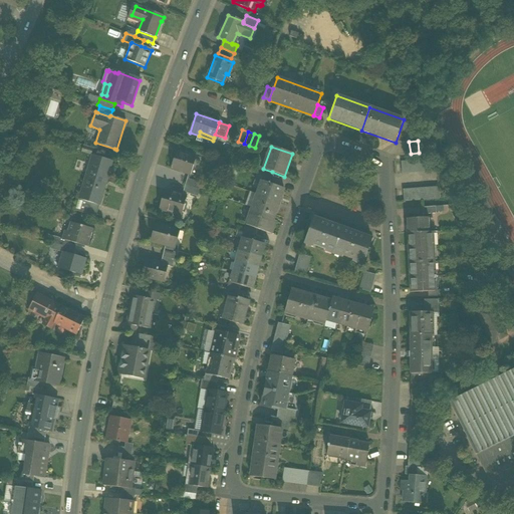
[(171,170),(190,176),(194,166),(192,165),(195,156),(188,154),(187,157),(176,153),(171,170)]
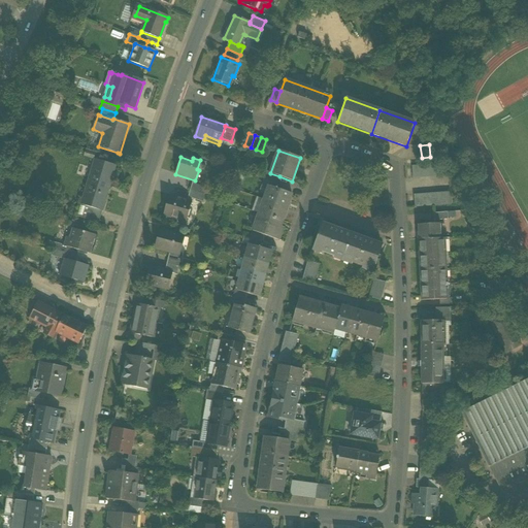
[(77,217),(99,223),(117,166),(95,159),(92,168),(97,170),(94,179),(91,178),(87,189),(90,190),(86,205),(80,203),(77,217)]
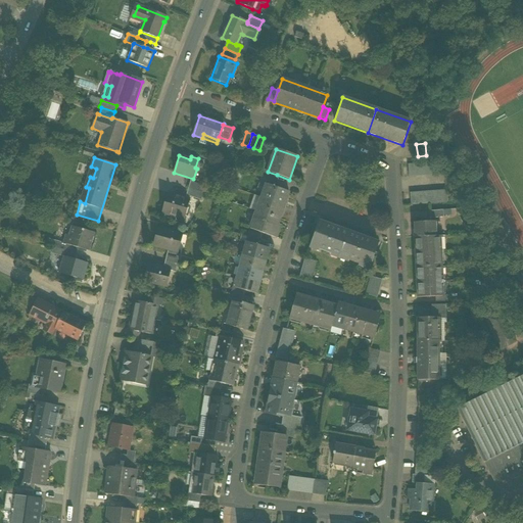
[(410,165),(411,177),(434,176),(433,163),(410,165)]
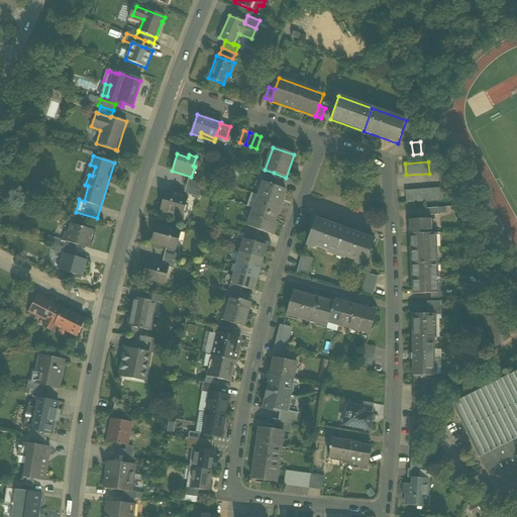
[(261,169),(259,174),(272,179),(274,173),(265,170),(261,169)]
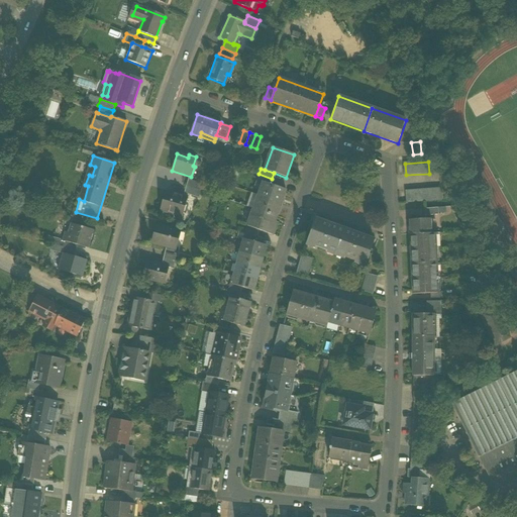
[(270,184),(272,179),(259,174),(256,180),(263,182),(270,184)]
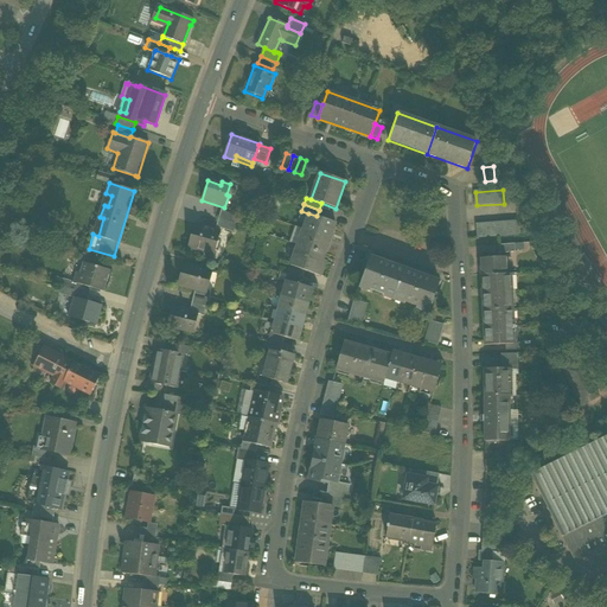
[(221,211),(218,219),(235,224),(238,216),(221,211)]
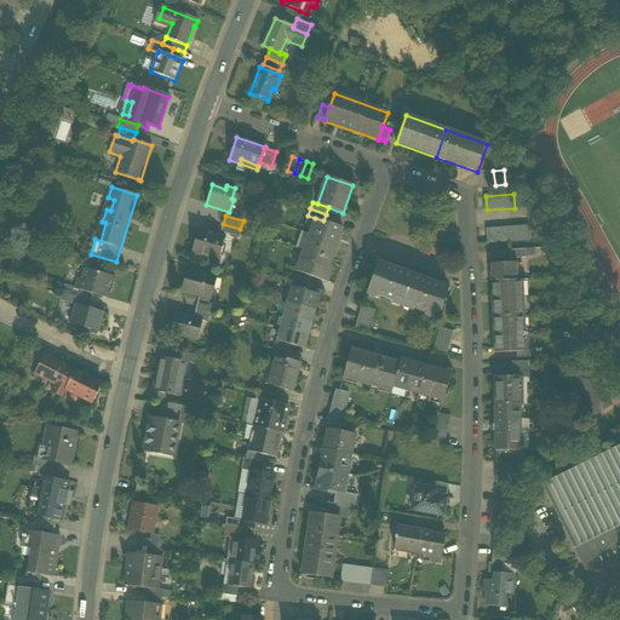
[(315,218),(309,234),(337,244),(343,228),(323,220),(315,218)]
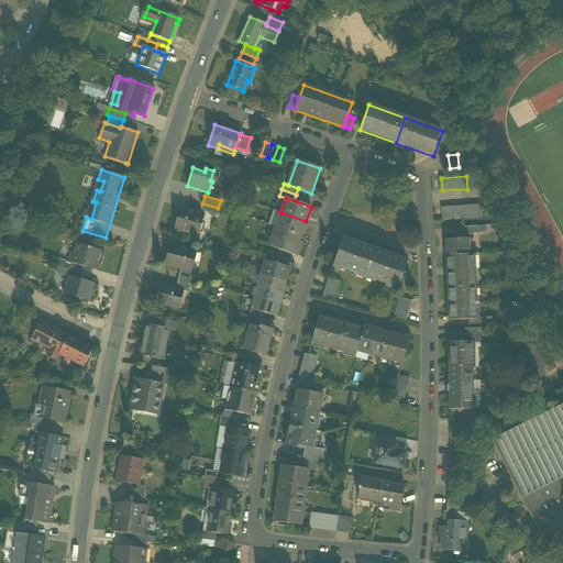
[(216,216),(218,208),(202,203),(200,210),(216,216)]
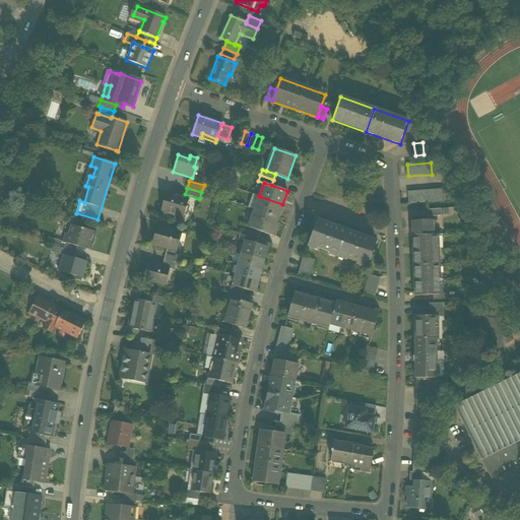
[(409,192),(410,204),(450,202),(449,190),(409,192)]
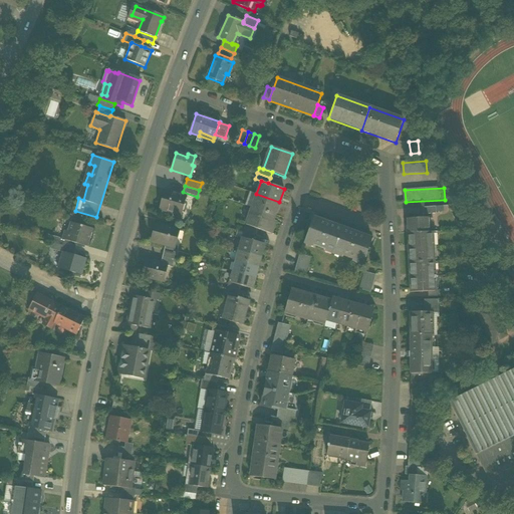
[(174,214),(182,216),(187,197),(165,190),(159,208),(174,212),(174,214)]
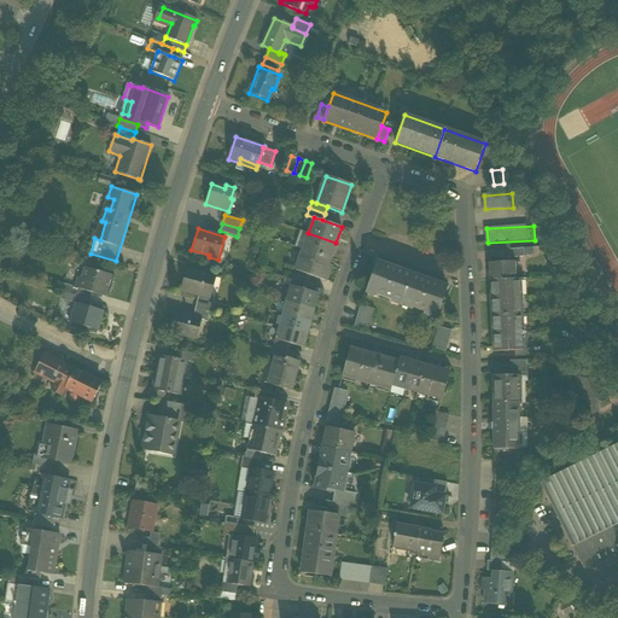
[(308,233),(303,250),(330,260),(336,243),(308,233)]
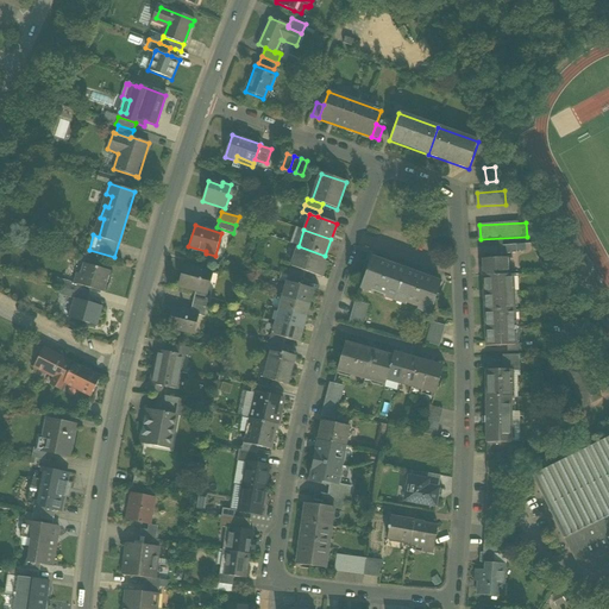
[(324,261),(325,256),(299,246),(295,255),(290,267),(305,271),(321,277),(325,267),(326,262),(324,261)]
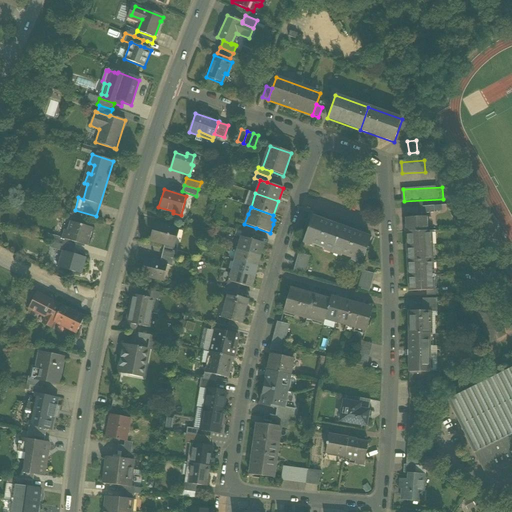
[(405,218),(406,232),(427,231),(427,217),(405,218)]
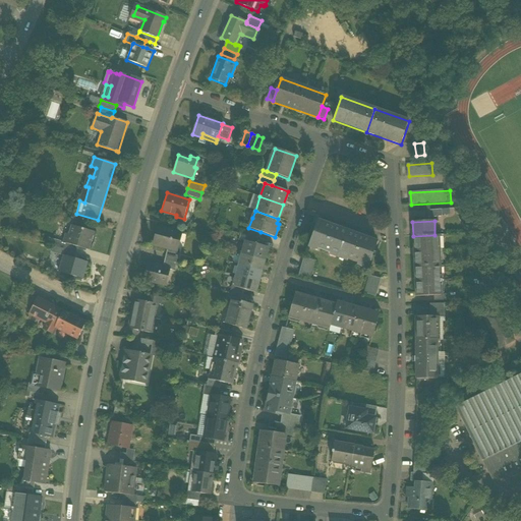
[(366,269),(367,269),(377,243),(317,222),(308,247),(309,247),(310,245),(339,255),(367,266),(366,269)]
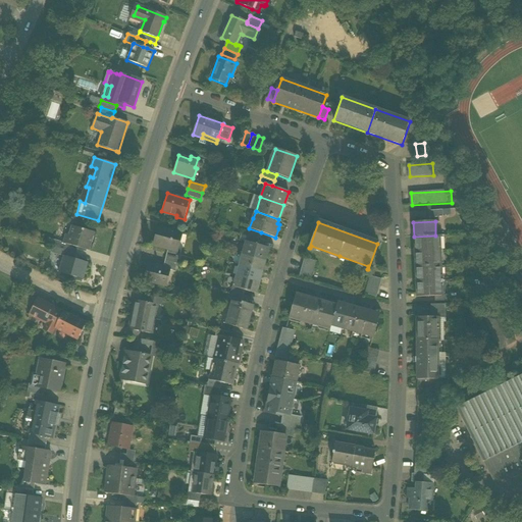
[(77,247),(90,251),(95,232),(71,225),(66,244),(77,247)]
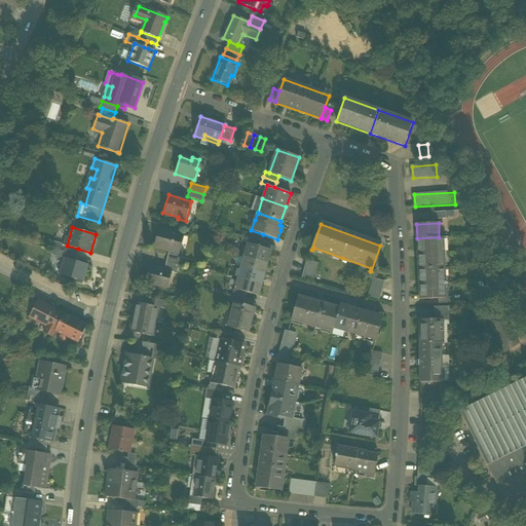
[(168,251),(179,254),(184,234),(160,228),(155,248),(168,251)]
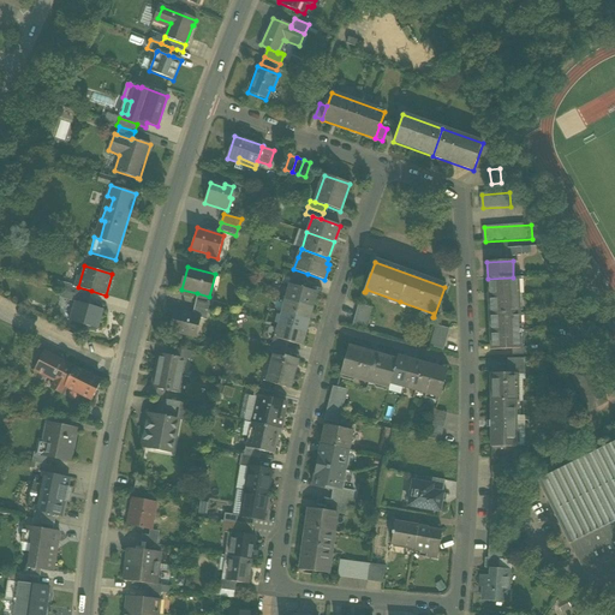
[(293,269),(291,278),(304,282),(308,274),(293,269)]
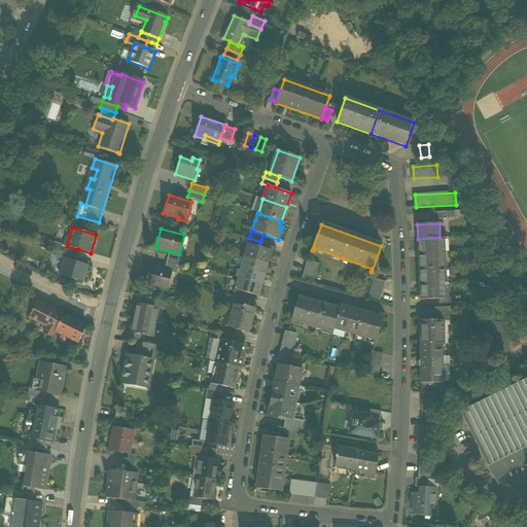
[(258,247),(260,242),(249,238),(247,244),(248,244),(258,247)]
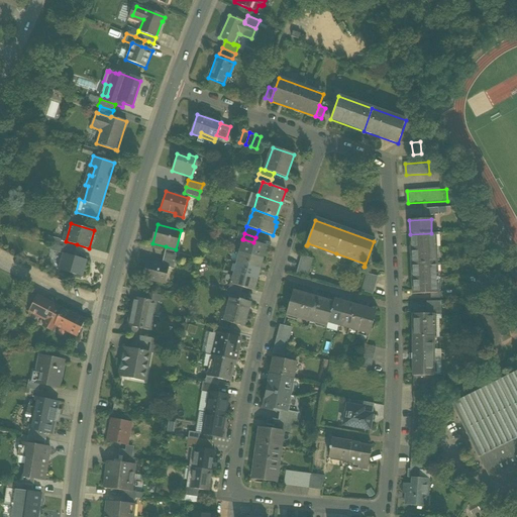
[(434,233),(431,233),(410,234),(410,246),(409,246),(410,252),(411,252),(411,276),(411,282),(412,282),(412,295),(431,294),(437,294),(434,233)]
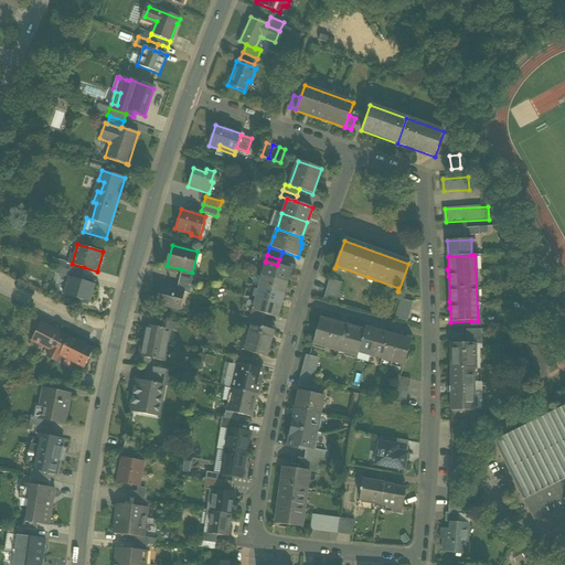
[(60,260),(57,267),(82,274),(84,267),(72,264),(60,260)]
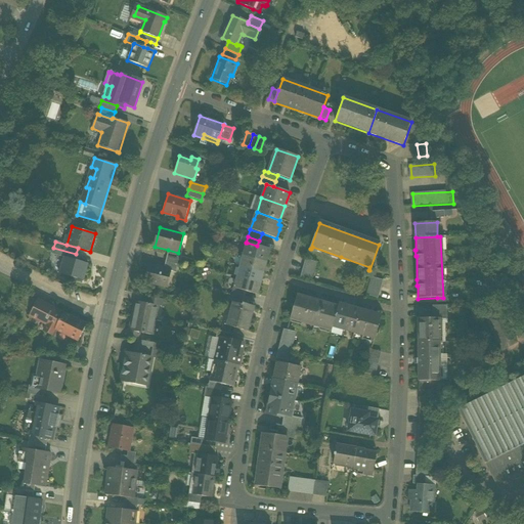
[(247,243),(244,256),(266,262),(269,249),(257,246),(247,243)]
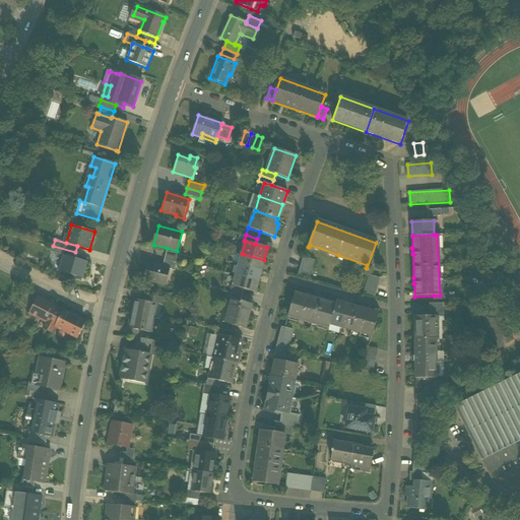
[(74,258),(75,252),(53,246),(51,252),(63,256),(63,255),(74,258)]
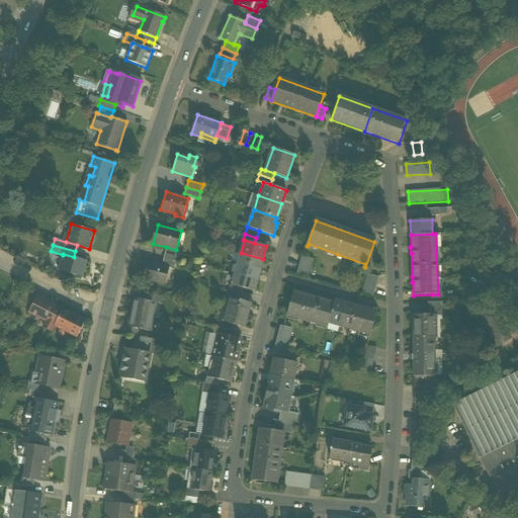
[(166,247),(164,258),(175,261),(177,254),(175,254),(176,250),(166,247)]
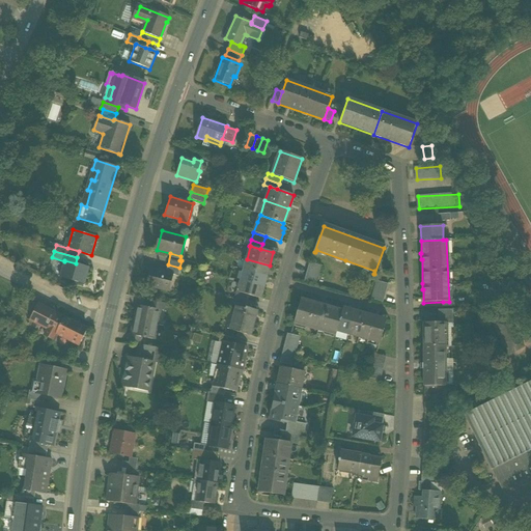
[(247,259),(244,270),(267,277),(270,266),(247,259)]
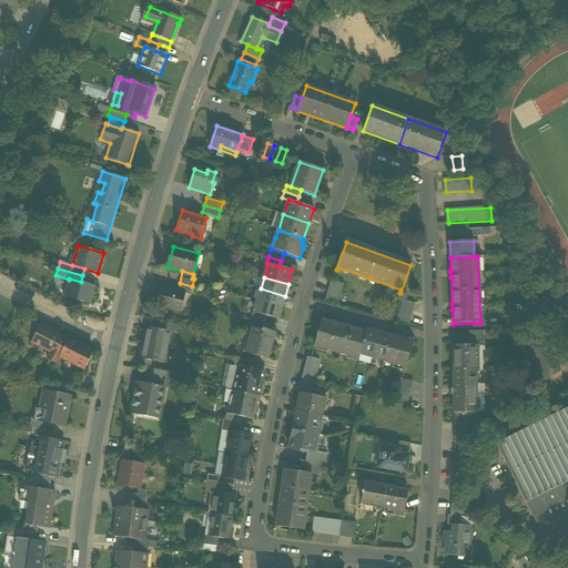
[(64,296),(90,304),(95,286),(81,282),(69,279),(69,280),(64,296)]
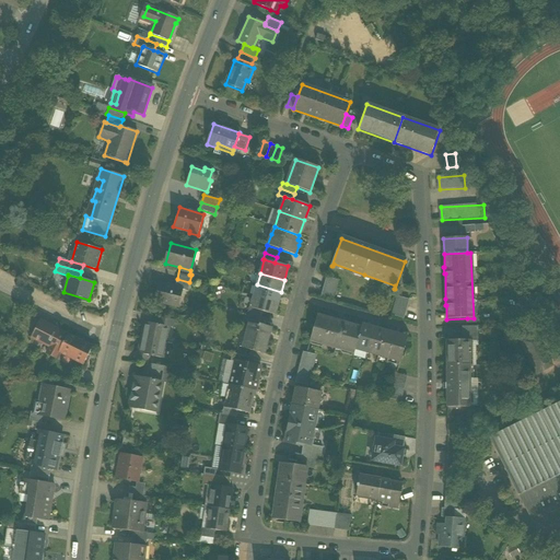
[(321,295),(333,300),(339,281),(327,277),(321,295)]
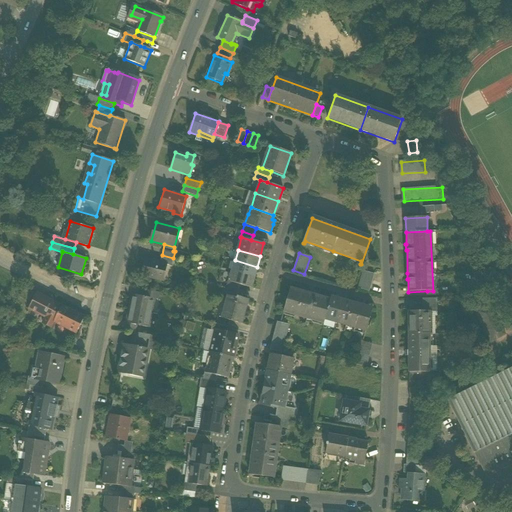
[(171,266),(173,258),(162,255),(160,263),(167,265),(171,266)]
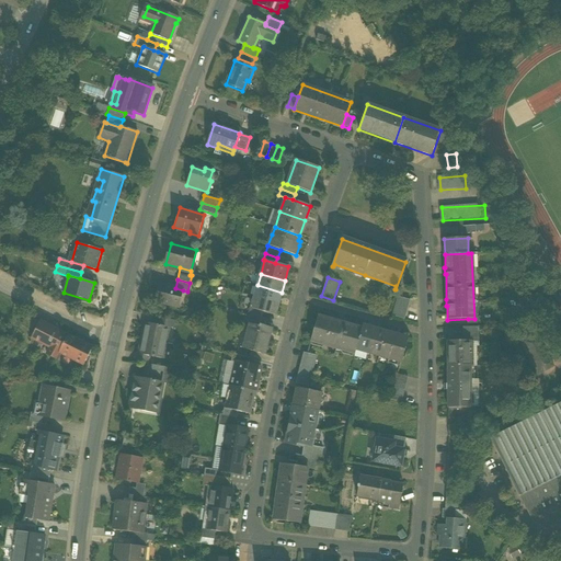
[(155,301),(179,307),(183,290),(175,288),(159,284),(155,301)]
